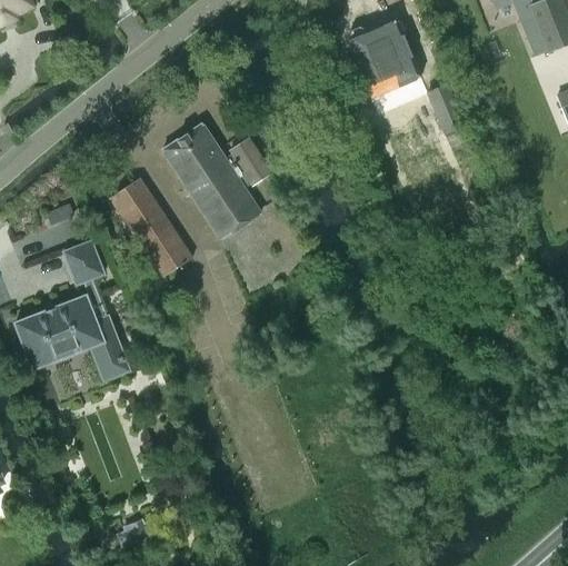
[(0,0),(0,20),(3,20),(11,17),(16,16),(13,10),(32,2),(31,0),(0,0)]
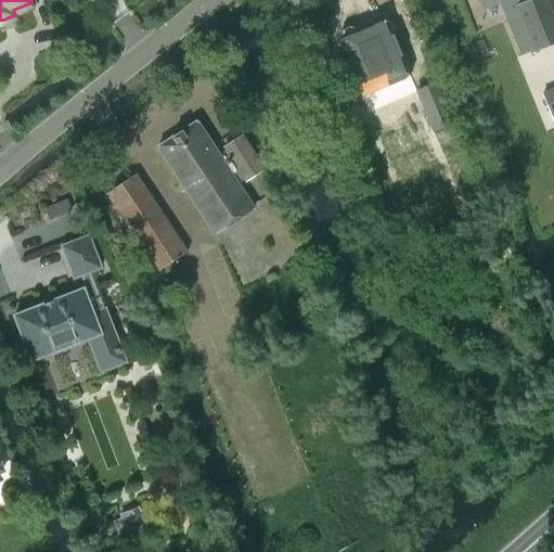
[(500,0),(509,17),(520,13),(535,48),(553,39),(553,13),(548,0),(525,0),(519,2),(518,0),(500,0)]
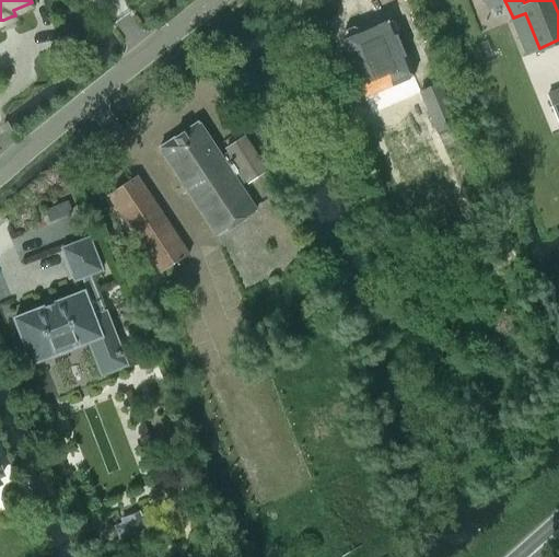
[(345,28),(341,37),(367,94),(415,73),(392,19),(364,30),(363,27),(354,24),(345,28)]
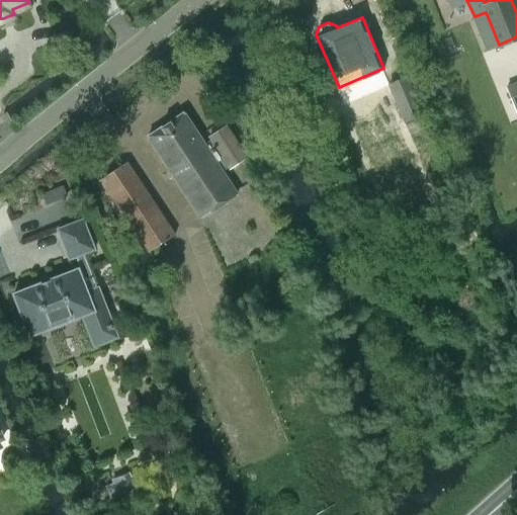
[(408,74),(390,82),(406,120),(411,132),(430,123),(425,112),(424,111),(434,106),(420,69),(408,74)]
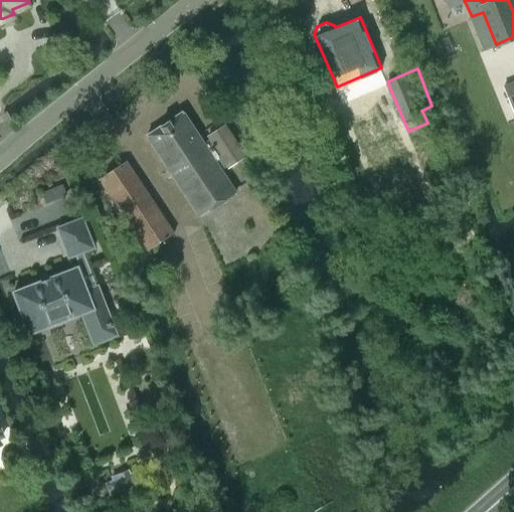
[(182,110),(147,133),(201,214),(235,191),(214,158),(221,153),(229,165),(245,153),(233,135),(226,123),(209,134),(210,137),(203,141),(182,110)]
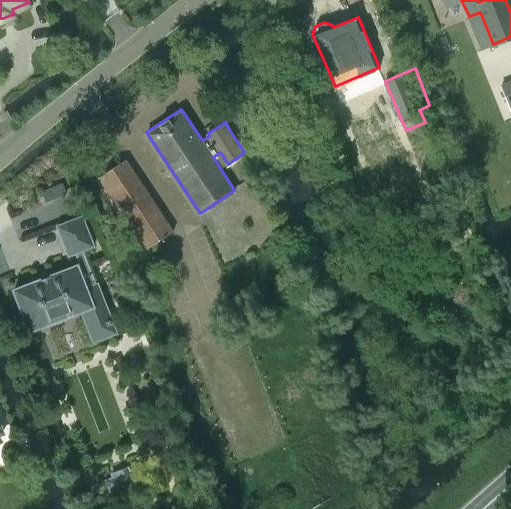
[(173,230),(127,159),(99,177),(146,248),(173,230)]
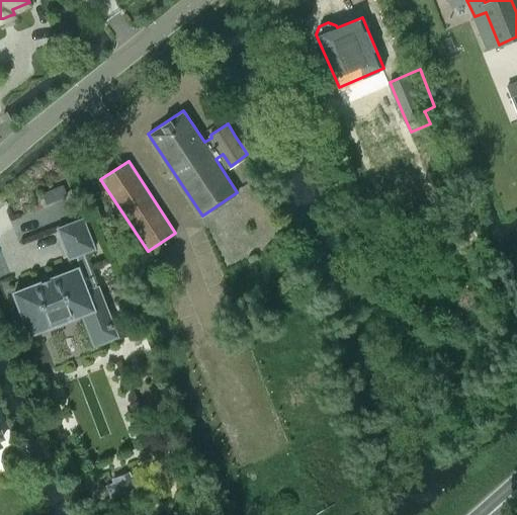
[(84,218),(59,228),(70,256),(76,254),(82,268),(80,269),(79,267),(14,291),(30,333),(83,313),(95,343),(118,335),(99,285),(98,285),(84,251),(95,247),(84,218)]
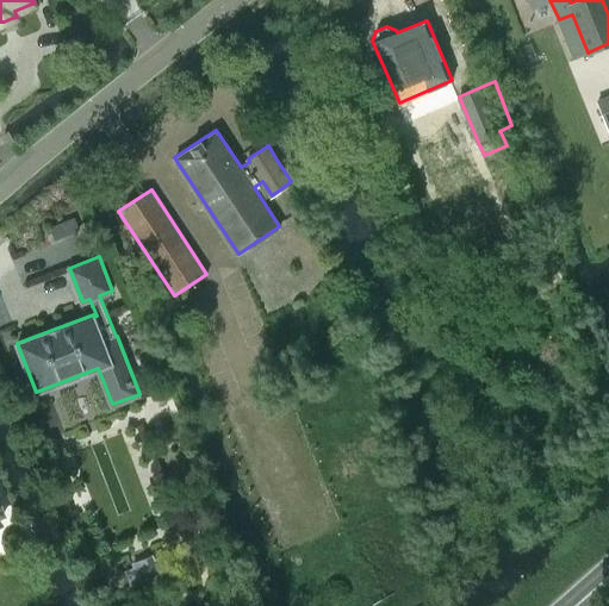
[(132,583),(169,569),(165,555),(154,558),(156,564),(150,567),(149,564),(144,567),(144,569),(138,572),(137,566),(126,569),(132,583)]
